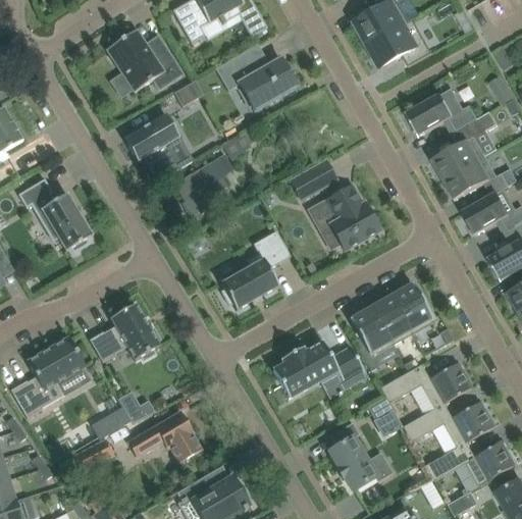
[(239,14),(242,20),(251,37),(267,28),(252,0),(195,0),(200,9),(178,20),(192,43),(205,35),(201,28),(218,17),(222,24),(239,14)]
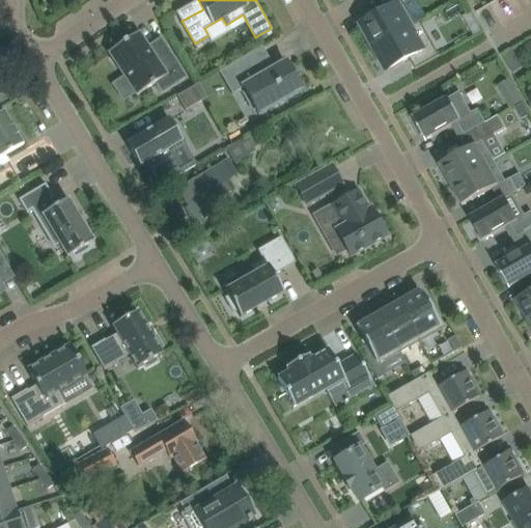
[(361,24),(373,47),(421,21),(420,20),(416,22),(403,0),(388,9),(361,24)]
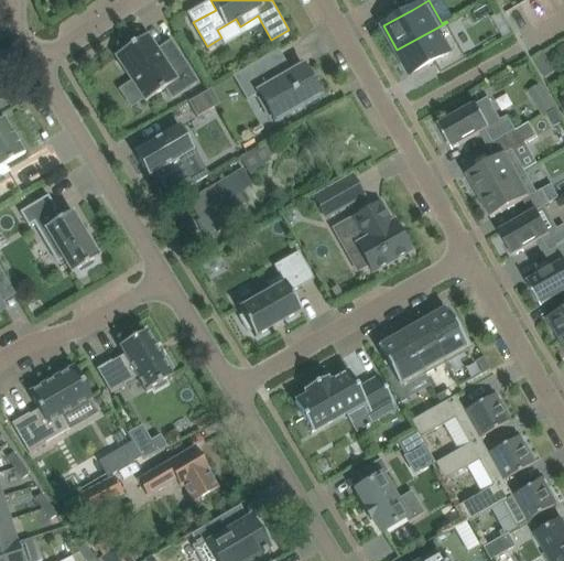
[(508,21),(496,28),(501,38),(513,31),(508,21)]
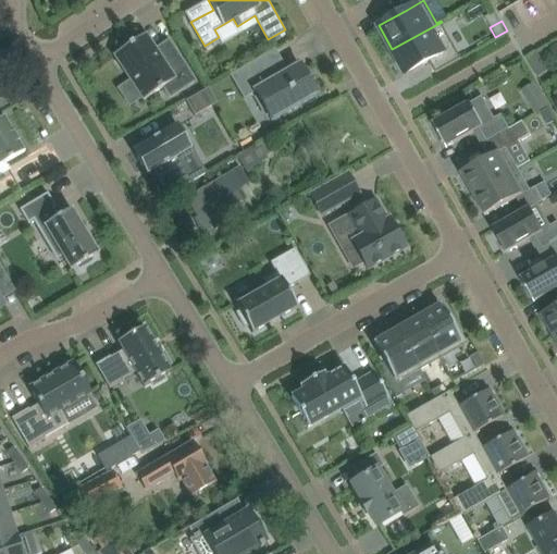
[(461,57),(442,22),(392,49),(406,73),(430,59),(436,71),(461,57)]
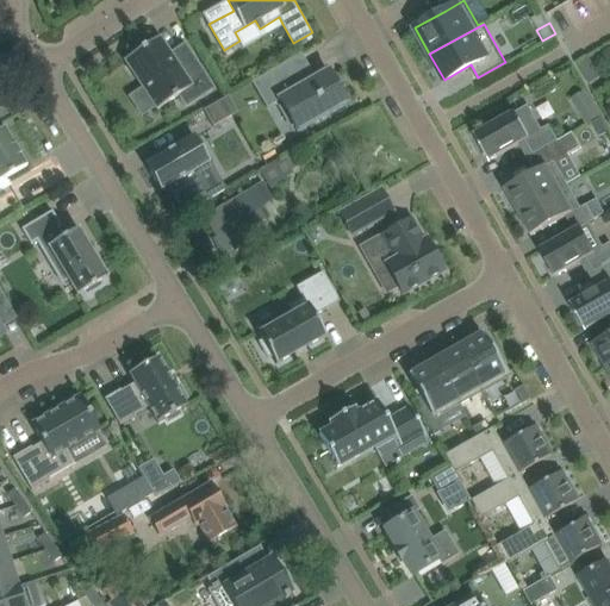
[(124,57),(156,105),(157,107),(179,93),(186,104),(213,86),(185,43),(170,51),(159,35),(124,57)]
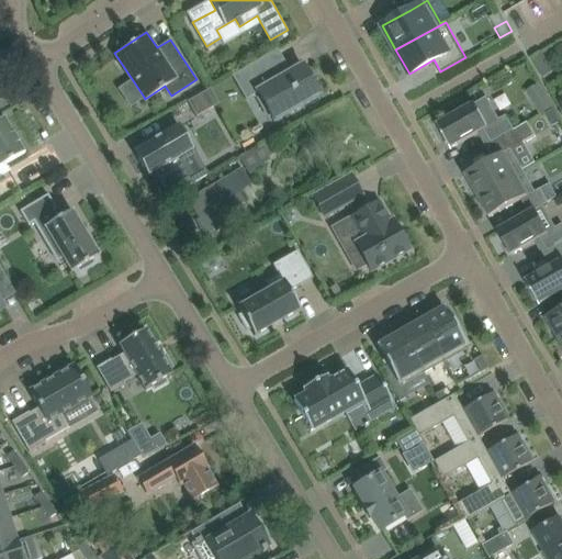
[(302,63),(290,70),(285,63),(287,63),(278,47),(232,74),(246,98),(257,90),(273,120),(319,93),(312,80),(314,79),(306,65),(304,67),(302,63)]
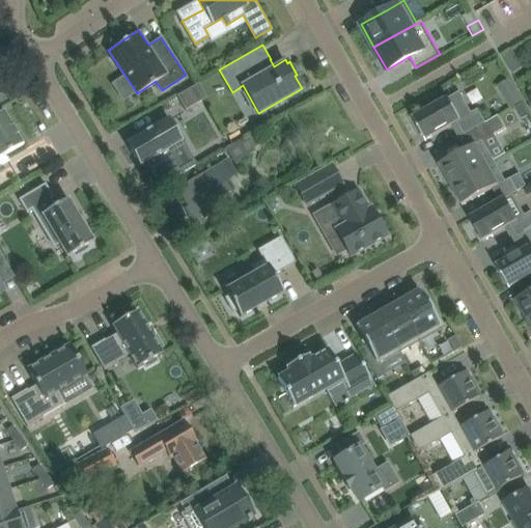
[(198,81),(176,94),(185,108),(206,95),(198,81)]
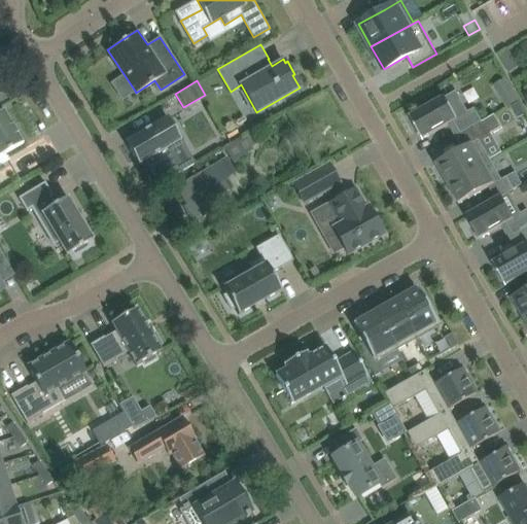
[(456,90),(442,98),(441,95),(427,102),(429,105),(410,115),(417,129),(416,129),(417,130),(418,130),(420,133),(419,134),(420,135),(421,135),(422,138),(454,119),(461,132),(477,123),(482,119),(475,106),(468,110),(456,90)]
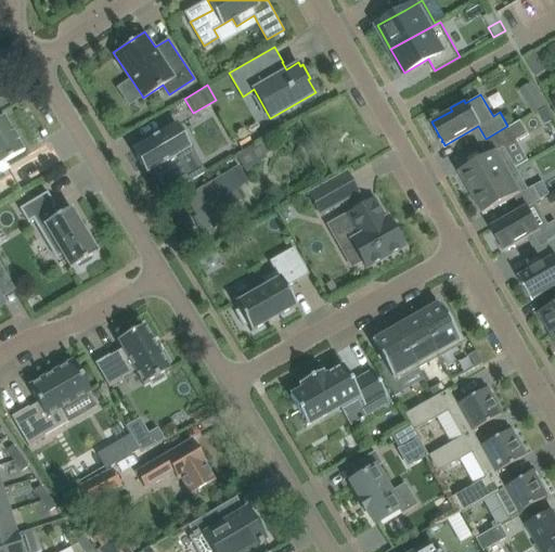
[(540,94),(527,102),(532,111),(545,103),(540,94)]
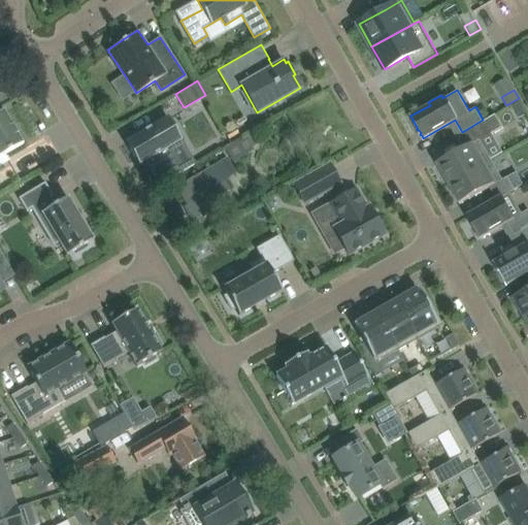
[(0,160),(6,157),(6,158),(8,156),(7,155),(6,156),(4,152),(24,141),(18,130),(17,131),(12,124),(13,124),(4,107),(0,109),(0,160)]
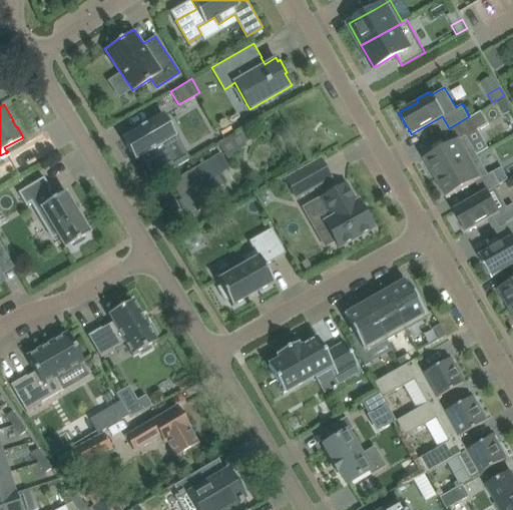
[(440,149),(425,157),(436,177),(478,153),(467,135),(479,128),(489,122),(482,109),(469,116),(464,119),(449,128),(455,140),(450,143),(446,145),(445,145),(444,145),(445,146),(441,148),(441,147),(440,148),(440,149)]
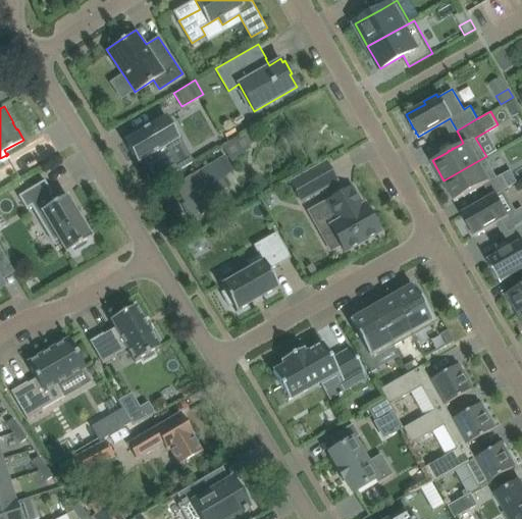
[(165,113),(123,139),(134,156),(138,162),(145,158),(158,180),(158,182),(180,168),(194,160),(179,137),(165,113)]
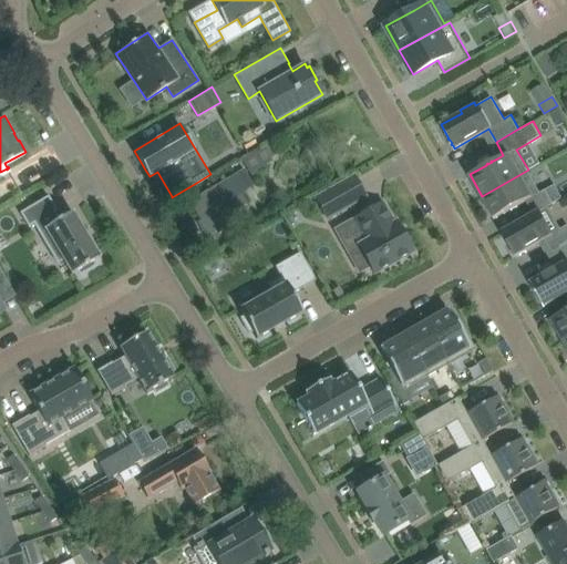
[(251,174),(266,166),(265,164),(272,160),(265,145),(256,150),(256,149),(243,156),(251,174)]
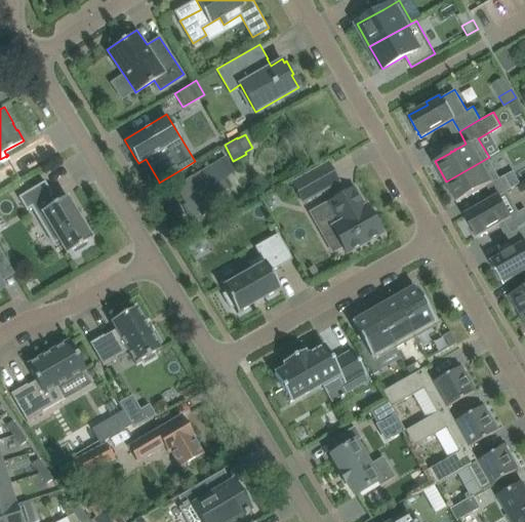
[(226,156),(219,160),(177,185),(190,205),(187,207),(195,221),(202,216),(203,217),(206,215),(205,214),(217,207),(211,197),(229,187),(223,176),(234,170),(226,156)]
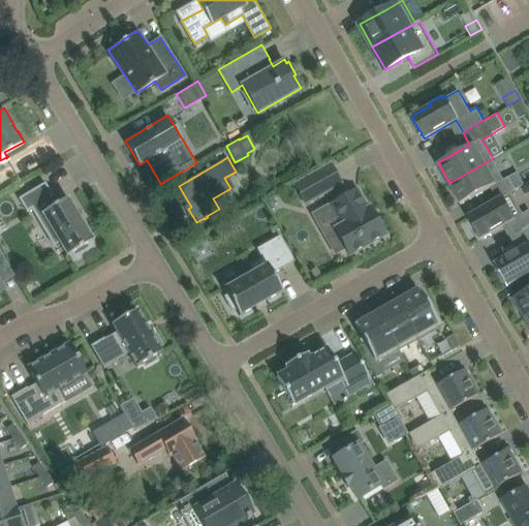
[(477,195),(478,194),(477,193),(481,191),(481,192),(484,192),(483,191),(504,179),(493,158),(449,183),(461,204),(476,194),(477,195)]
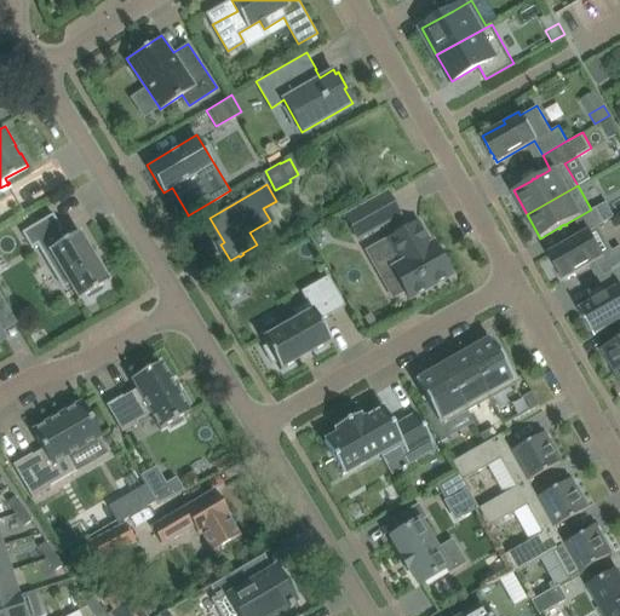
[(388,190),(345,214),(357,236),(400,212),(388,190)]
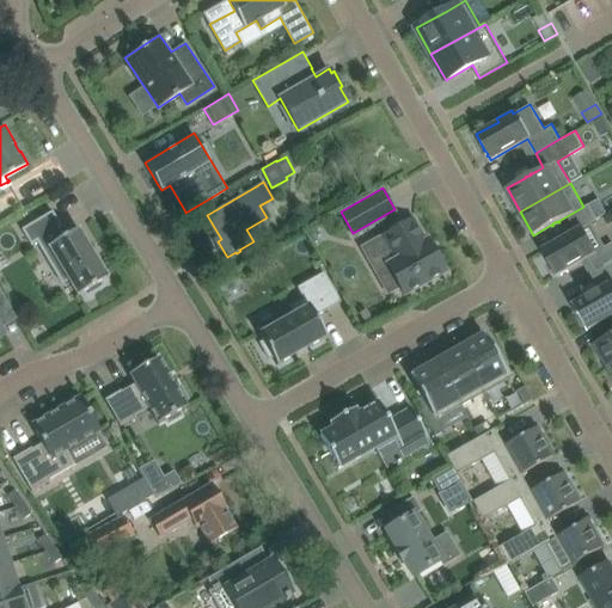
[(597,219),(607,213),(599,198),(588,204),(597,219)]
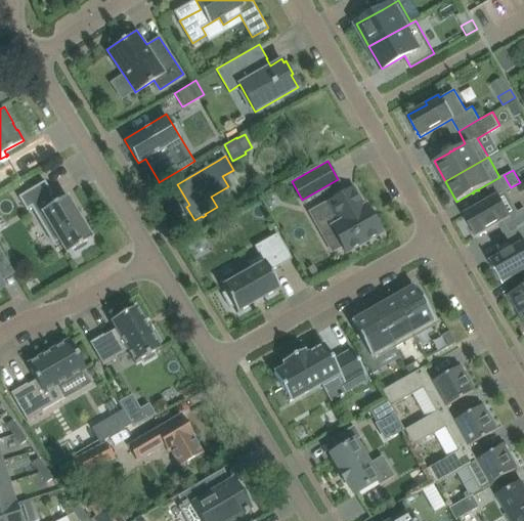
[(45,179),(18,194),(27,208),(32,205),(53,241),(58,239),(67,251),(66,251),(67,252),(73,249),(75,253),(89,244),(86,241),(92,236),(91,235),(82,220),(83,220),(77,211),(68,196),(67,194),(55,202),(50,193),(52,192),(45,179)]
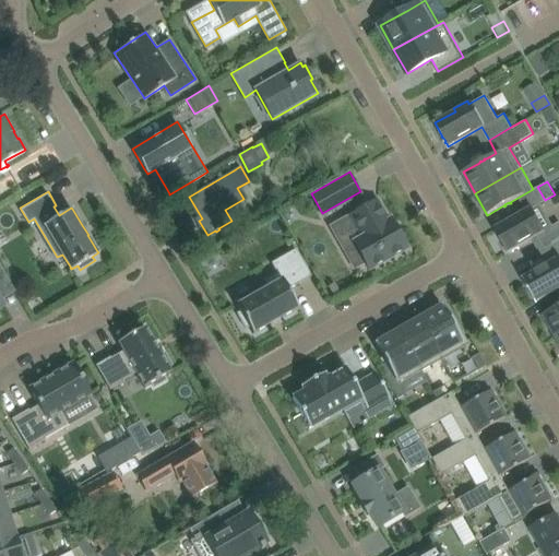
[(346,215),(358,237),(353,239),(355,243),(344,249),(354,267),(365,260),(369,268),(407,247),(390,216),(388,217),(377,199),(346,215)]
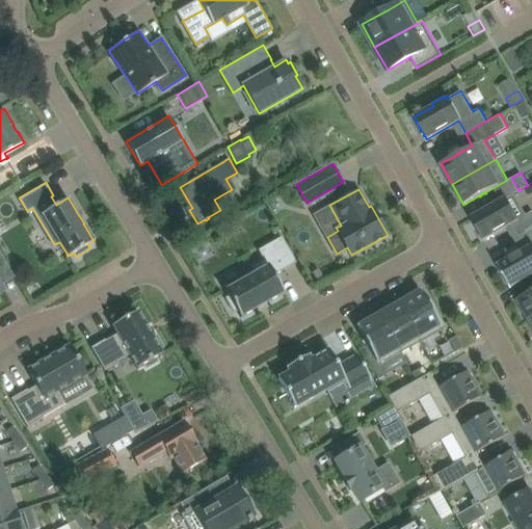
[(488,238),(489,237),(488,236),(493,234),(493,235),(494,235),(494,234),(511,223),(519,236),(531,228),(531,210),(526,214),(514,192),(471,217),(483,239),(487,237),(488,238)]
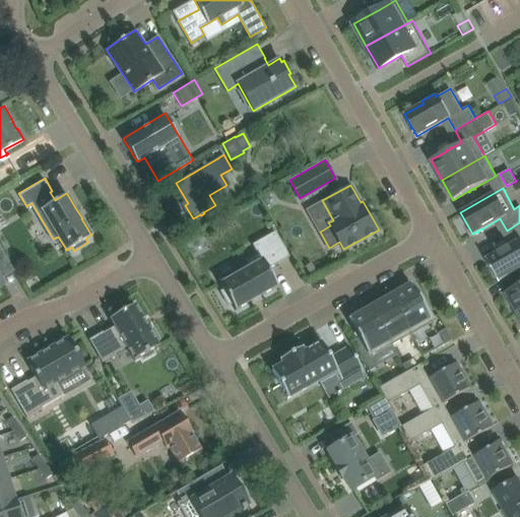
[(232,302),(235,309),(277,284),(267,267),(289,255),(274,230),(252,243),(258,253),(246,260),(249,265),(219,282),(223,288),(220,291),(229,304),(232,302)]
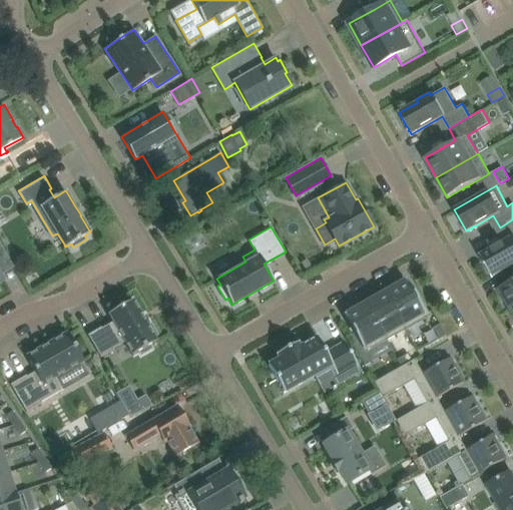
[(481,259),(481,260),(482,259),(484,263),(483,263),(484,264),(485,264),(492,277),(512,264),(512,235),(480,255),(481,258),(481,259)]
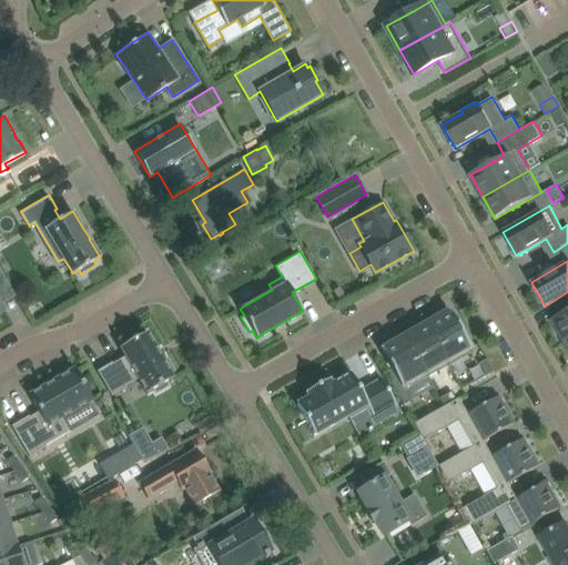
[(428,321),(452,362),(476,349),(465,330),(463,332),(448,308),(447,309),(448,310),(428,321)]
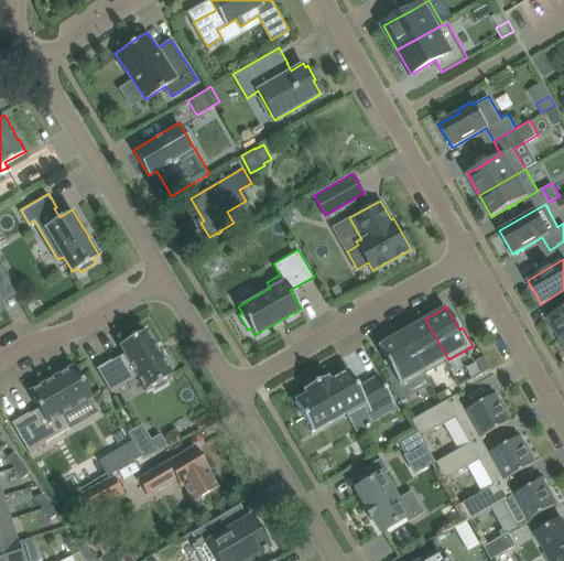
[(563,309),(549,317),(561,340),(563,336),(563,309)]
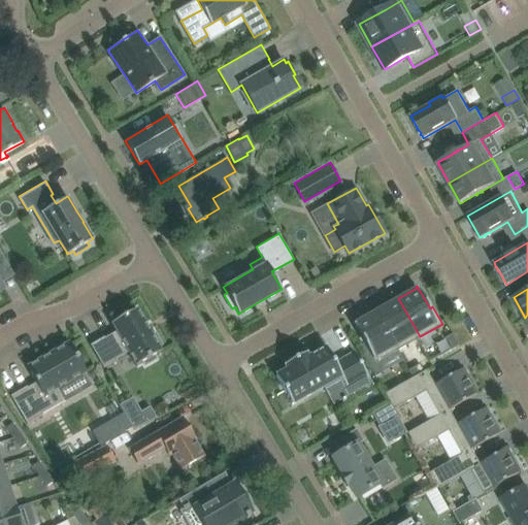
[(398,298),(376,310),(397,349),(420,336),(398,298)]
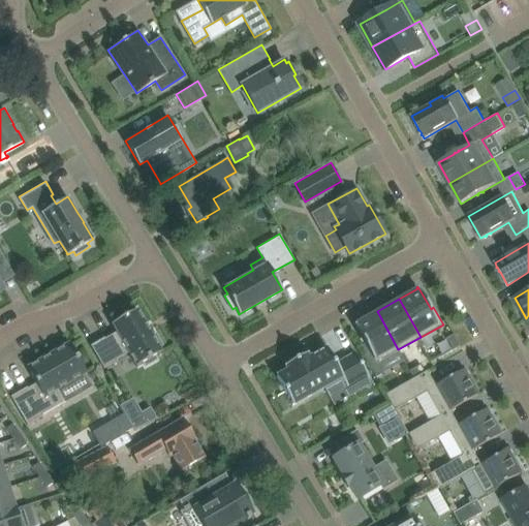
[(162,350),(159,345),(162,343),(156,332),(152,334),(136,308),(112,322),(117,331),(105,337),(104,336),(91,344),(104,367),(118,359),(117,358),(128,351),(136,365),(144,361),(146,365),(157,358),(155,354),(162,350)]
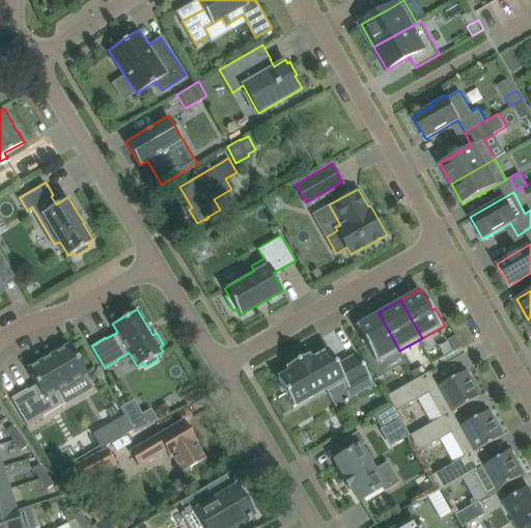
[(381,361),(399,351),(379,312),(357,325),(357,324),(355,324),(366,343),(360,346),(373,370),(376,376),(386,370),(381,361)]
